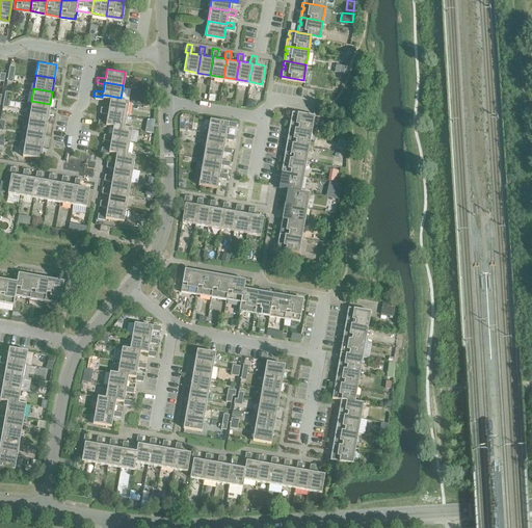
[(100,109),(107,111),(107,109),(126,112),(128,99),(121,98),(110,96),(108,106),(101,104),(100,109)]
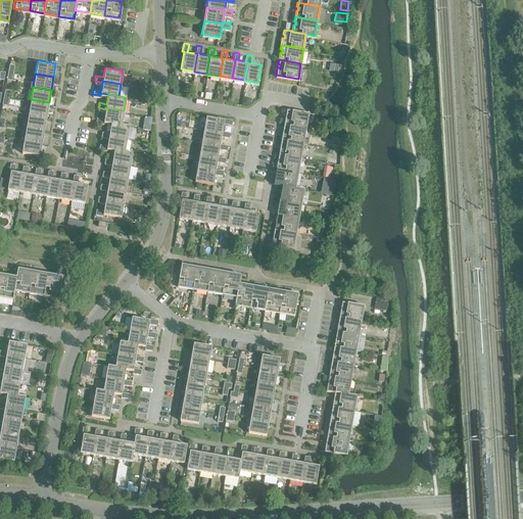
[(31,99),(29,111),(46,115),(49,102),(31,99)]
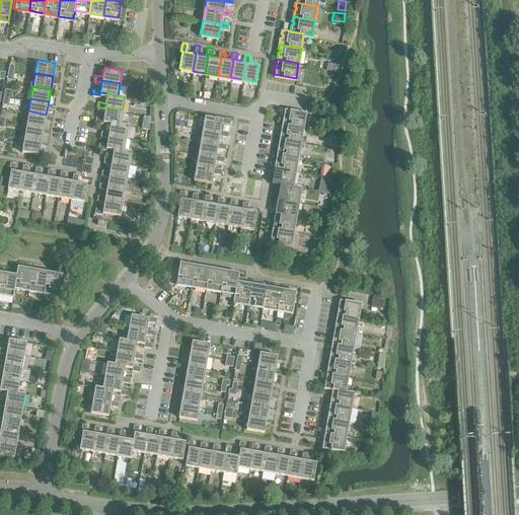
[(283,115),(282,122),(303,126),(306,111),(310,112),(312,102),(306,101),(305,111),(284,106),(283,112),(286,112),(285,115),(283,115)]
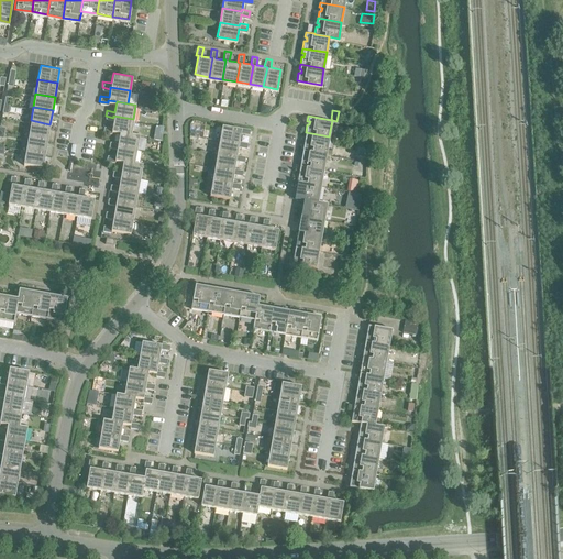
[(111,129),(120,131),(120,130),(131,132),(133,119),(113,116),(113,118),(112,125),(103,124),(102,130),(111,131),(111,129)]
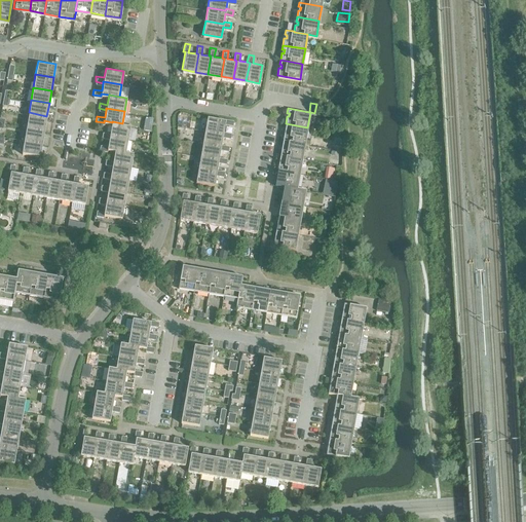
[(29,112),(27,125),(44,128),(46,116),(29,112)]
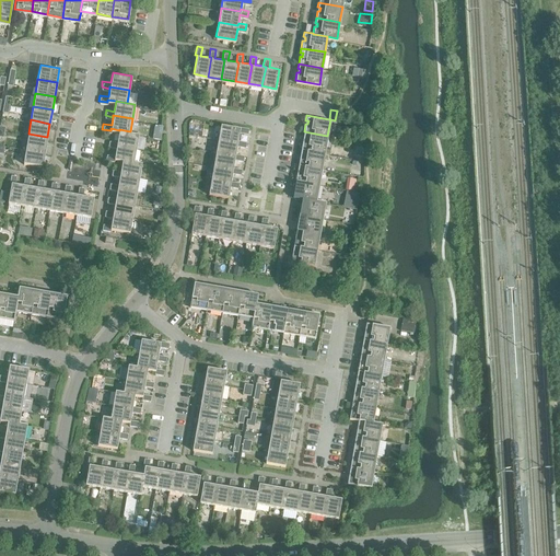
[(154,122),(152,136),(161,137),(163,123),(158,123),(154,122)]
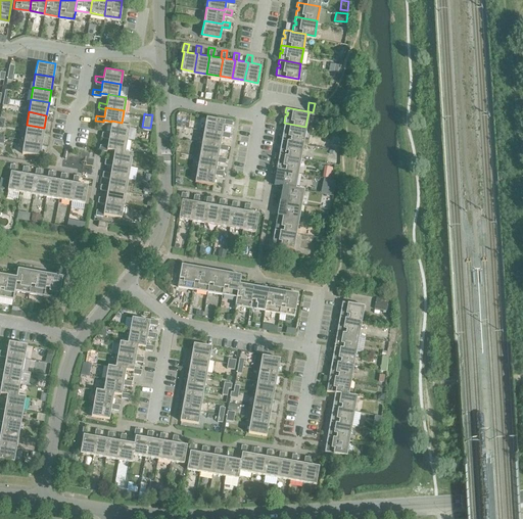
[(206,114),(203,128),(222,131),(222,129),(224,122),(231,123),(232,118),(224,116),(224,118),(206,114)]
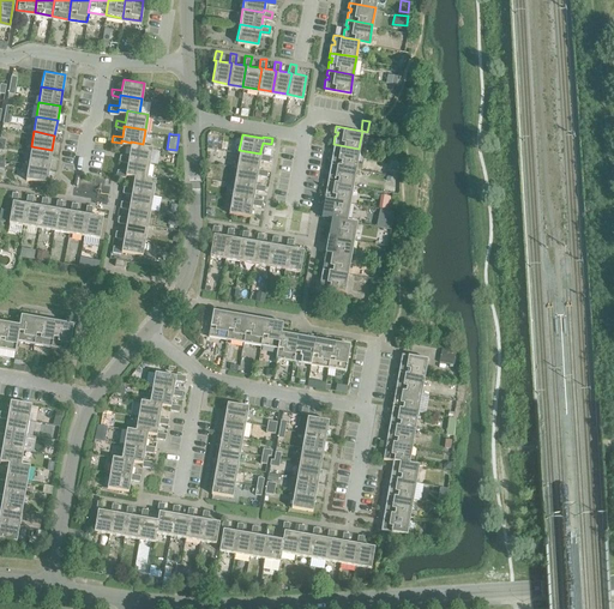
[(119,158),(127,160),(128,157),(149,161),(151,145),(143,144),(131,142),(131,143),(128,154),(120,152),(119,158)]
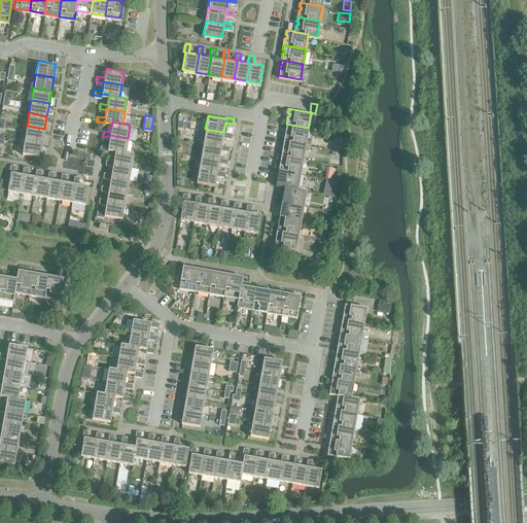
[(284,131),(283,138),(306,142),(308,128),(286,124),(285,128),(287,128),(287,132),(284,131)]
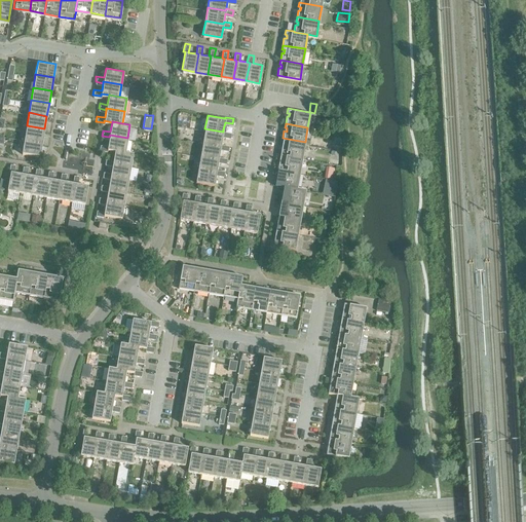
[(27,125),(24,138),(42,141),(44,128),(27,125)]
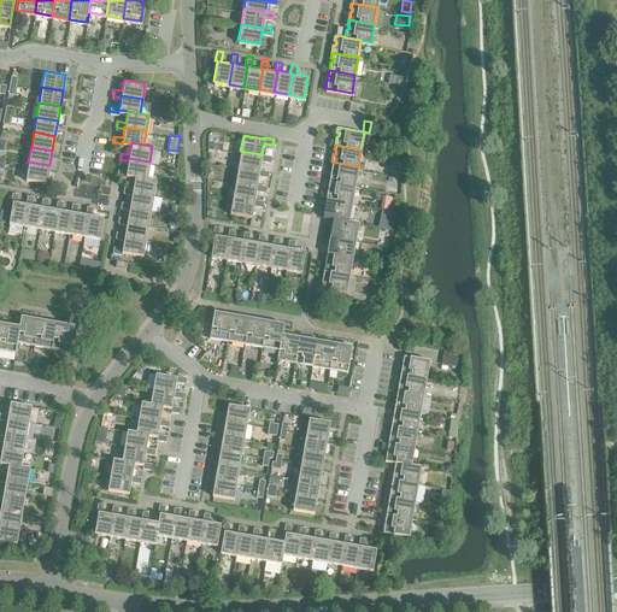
[(240,151),(238,166),(259,170),(259,168),(260,158),(270,160),(271,153),(262,152),(262,154),(240,151)]
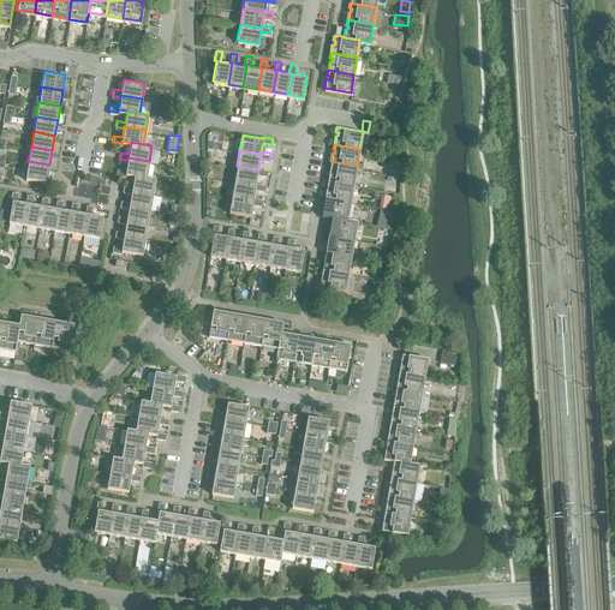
[(125,173),(135,174),(147,175),(149,161),(129,157),(127,160),(126,168),(117,167),(115,173),(125,174),(125,173)]
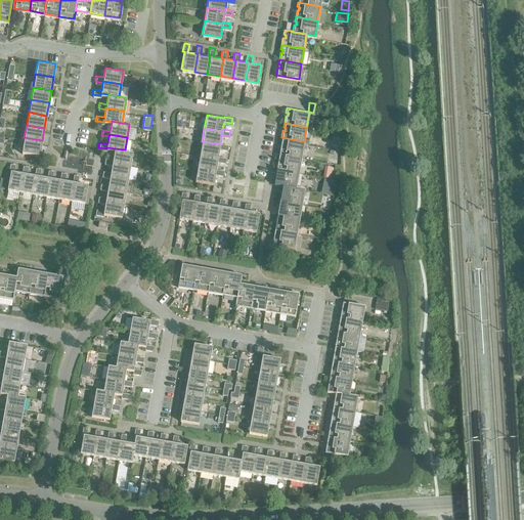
[(42,140),(24,137),(22,150),(40,154),(42,140)]
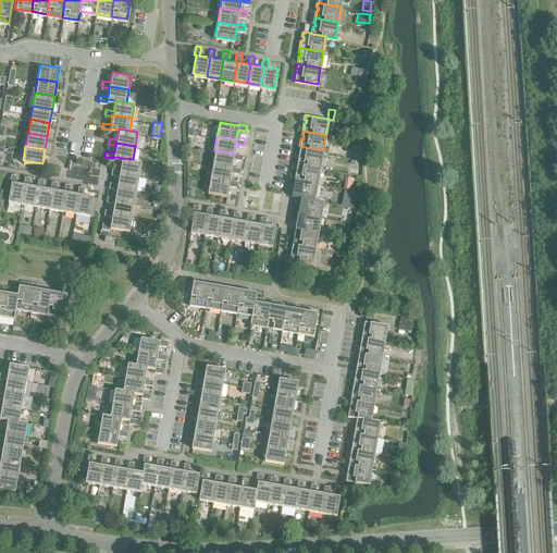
[(298,155),(297,162),(320,166),(323,150),(299,146),(298,150),(301,151),(300,155),(298,155)]
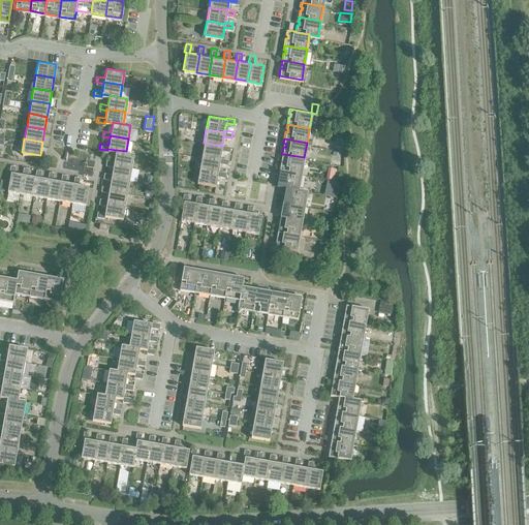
[(204,143),(201,155),(220,158),(220,156),(221,149),(229,150),(230,145),(222,144),(222,146),(204,143)]
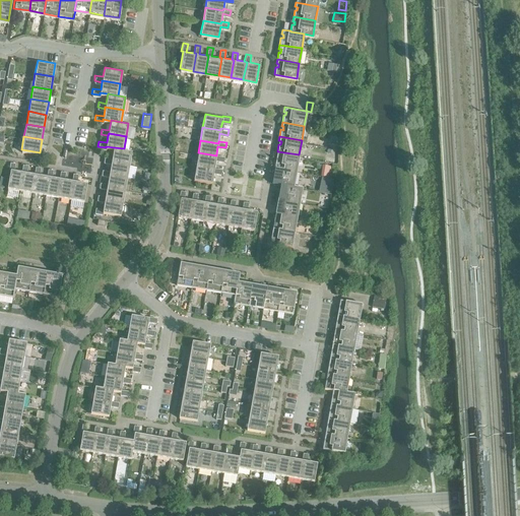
[(104,160),(111,162),(111,159),(129,163),(131,149),(124,148),(114,147),(112,157),(104,155),(104,160)]
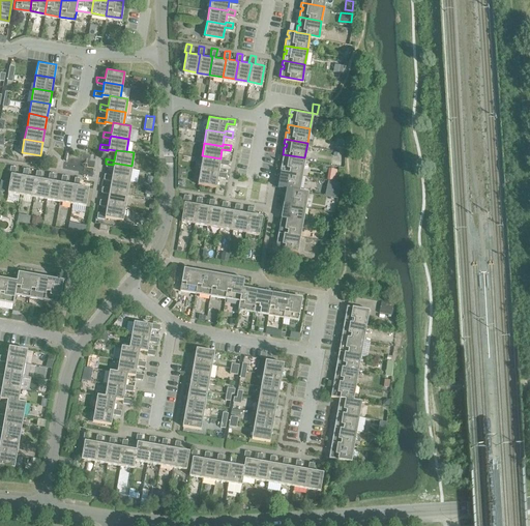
[(281,162),(280,169),(302,173),(304,157),(283,154),(282,158),(284,158),(284,163),(281,162)]
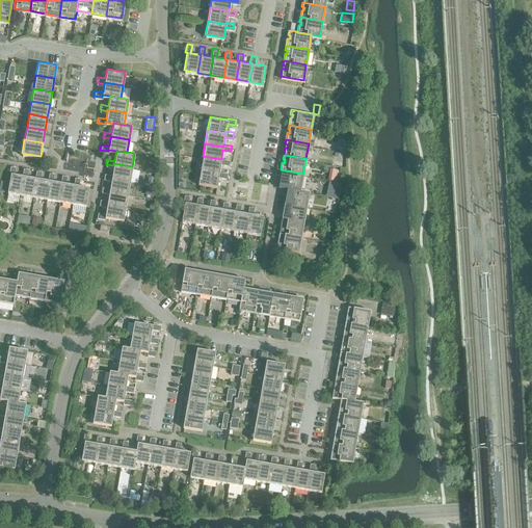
[(218,173),(219,169),(220,162),(229,163),(230,158),(221,157),(221,159),(203,156),(201,168),(218,173)]
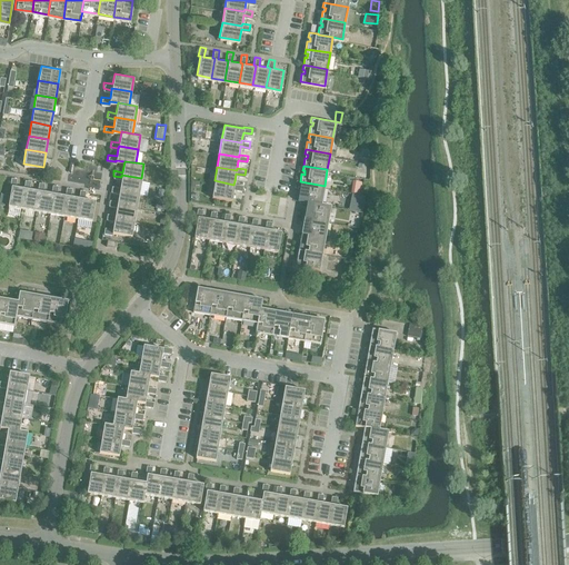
[(110,189),(119,191),(119,189),(139,192),(141,178),(121,175),(121,177),(120,186),(111,184),(110,189)]
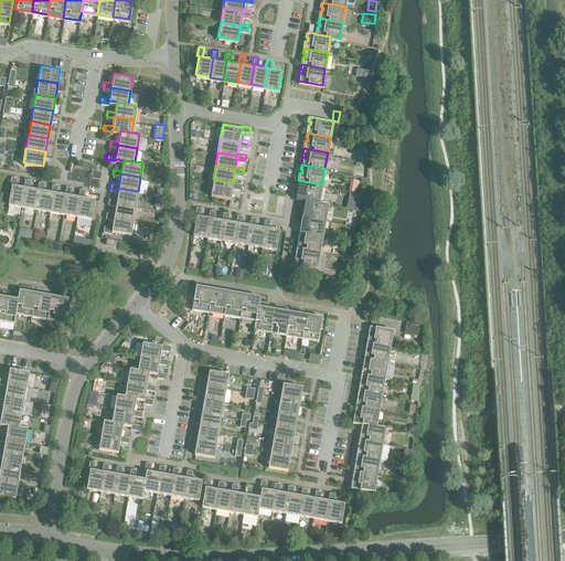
[(8,202),(22,204),(25,186),(23,184),(14,183),(17,175),(11,175),(9,182),(11,183),(8,202)]
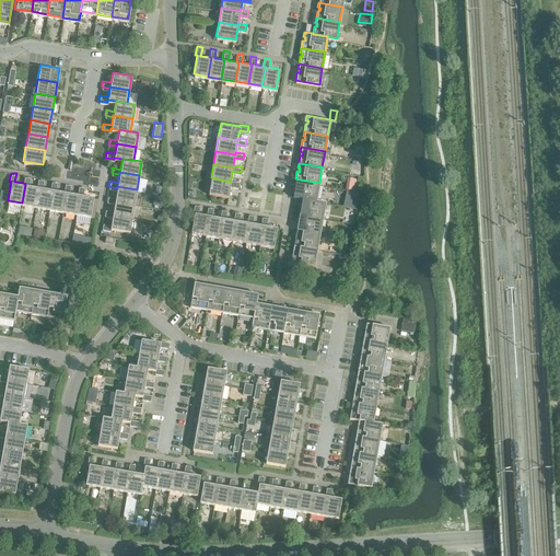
[(22,203),(35,205),(38,186),(36,186),(28,184),(30,176),(24,175),(23,183),(25,184),(22,203)]
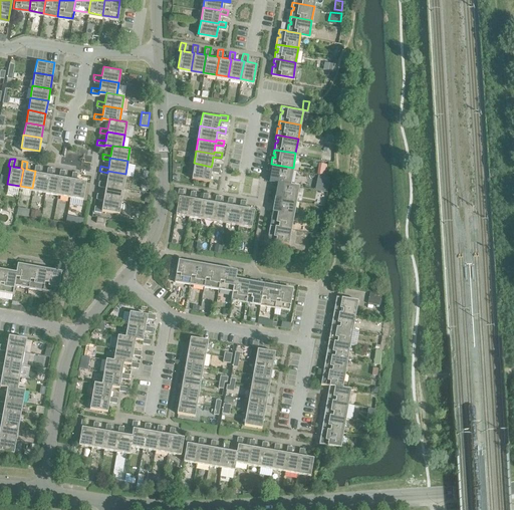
[(318,161),(316,172),(325,173),(326,162),(318,161)]
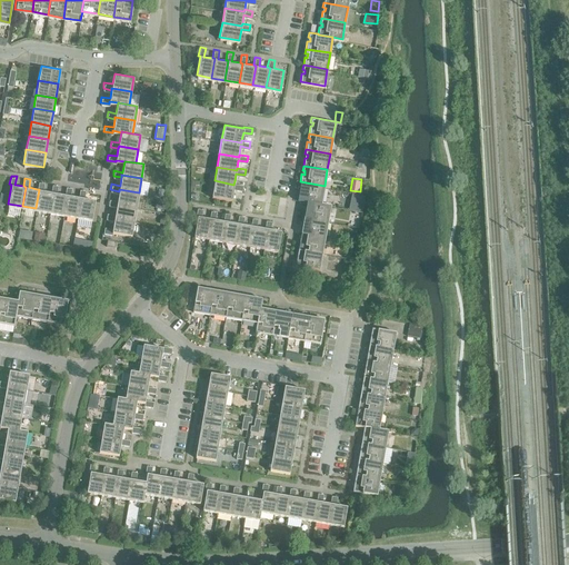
[(36,208),(50,211),(53,191),(51,191),(42,189),(45,181),(39,180),(37,189),(39,189),(36,208)]
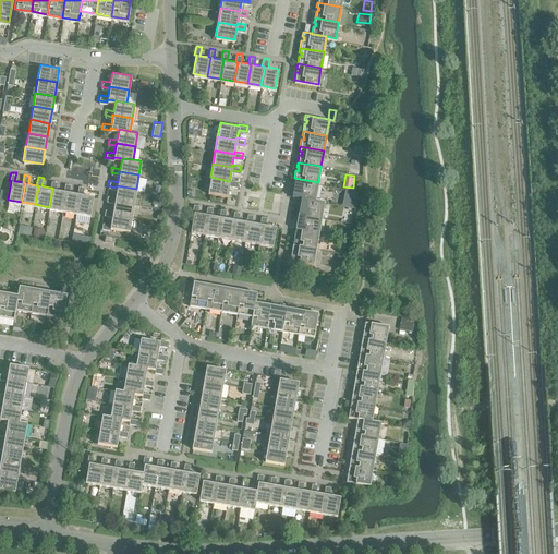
[(229,181),(210,177),(207,191),(227,194),(229,183),(237,185),(238,180),(230,178),(229,181)]
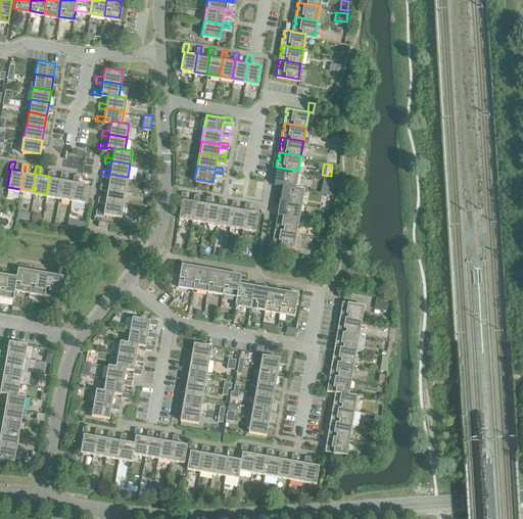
[(273,182),(282,183),(295,185),(298,171),(276,167),(275,171),(278,172),(277,175),(275,175),(273,182)]
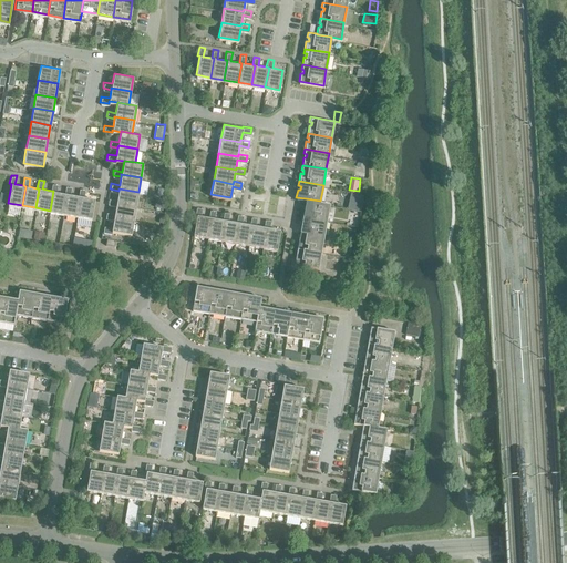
[(50,211),(63,213),(66,193),(64,193),(57,192),(58,183),(52,182),(51,191),(53,191),(50,211)]
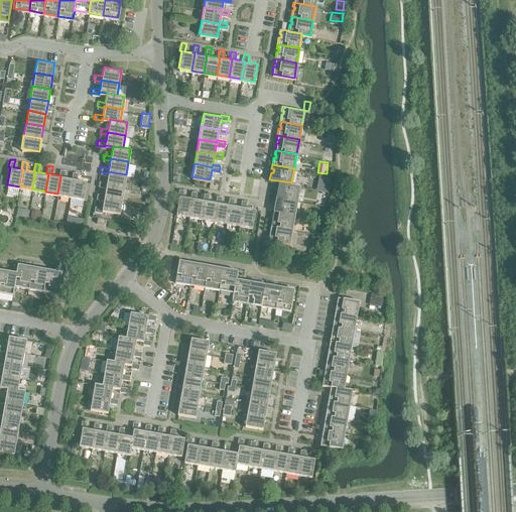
[(57,194),(71,196),(74,177),(71,177),(63,176),(65,168),(59,167),(58,175),(60,175),(57,194)]
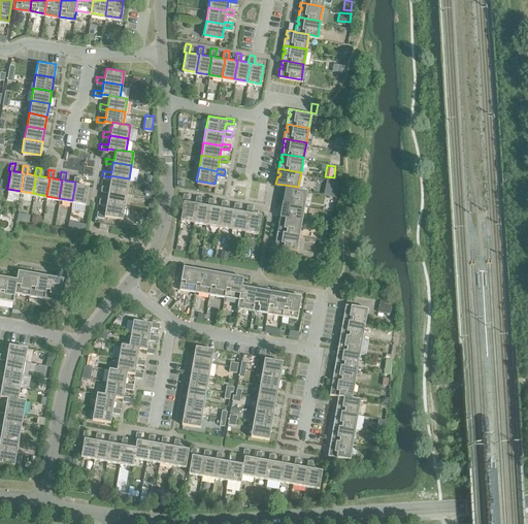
[(75,182),(72,200),(85,202),(88,185),(77,183),(79,174),(74,174),(72,182),(75,182)]
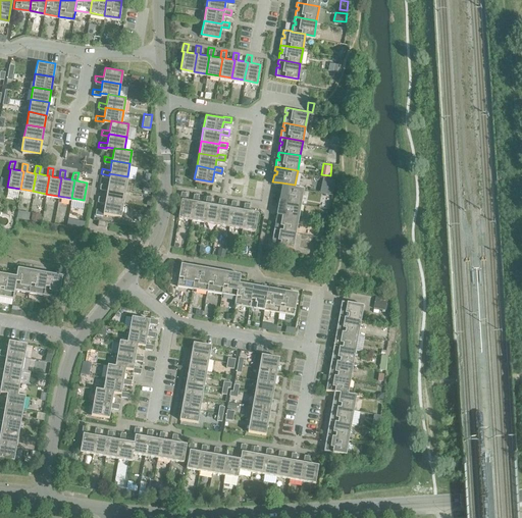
[(99,187),(107,188),(107,186),(125,189),(127,176),(109,173),(109,175),(108,183),(100,182),(99,187)]
